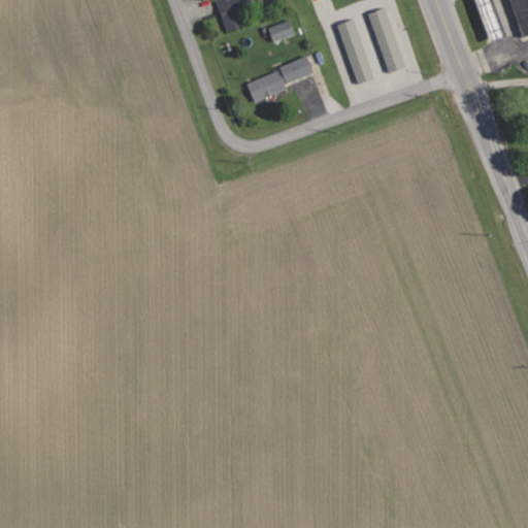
[(218,0),(226,31),(248,25),(242,6),(255,3),(254,0),(218,0)]
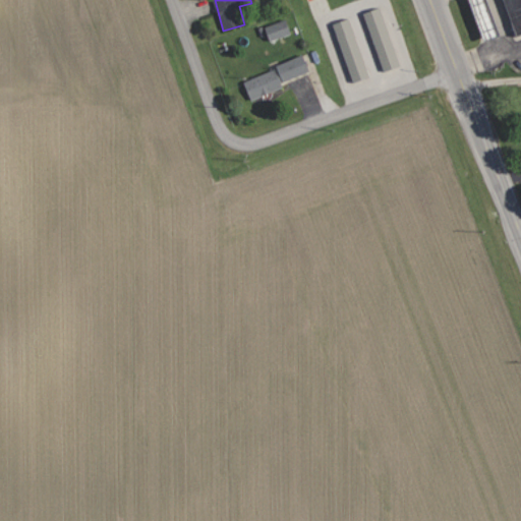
[(470,0),(486,40),(501,35),(487,0),(470,0)]
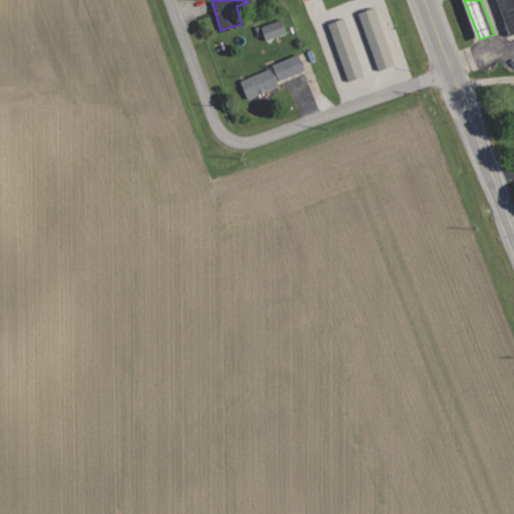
[(513,0),(497,0),(510,35),(513,33),(513,0)]
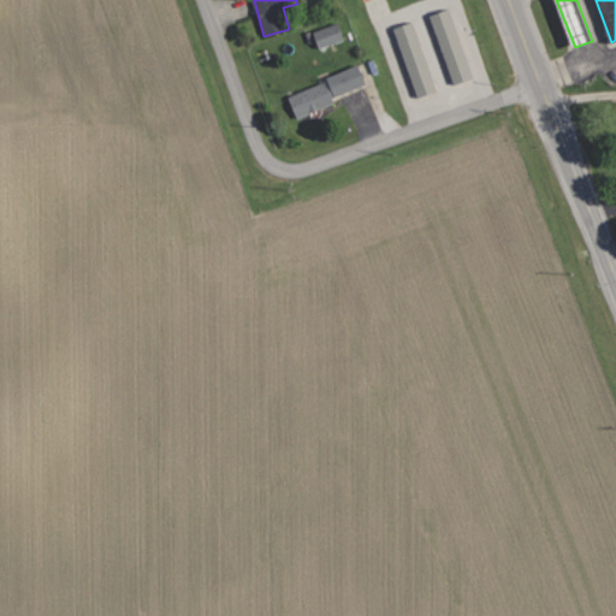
[(431,16),(454,86),(473,80),(450,9),(431,16)]
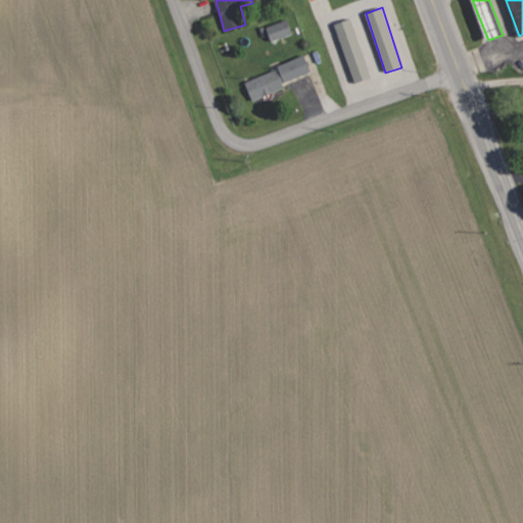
[(354,83),(371,78),(351,18),(335,25),(354,83)]
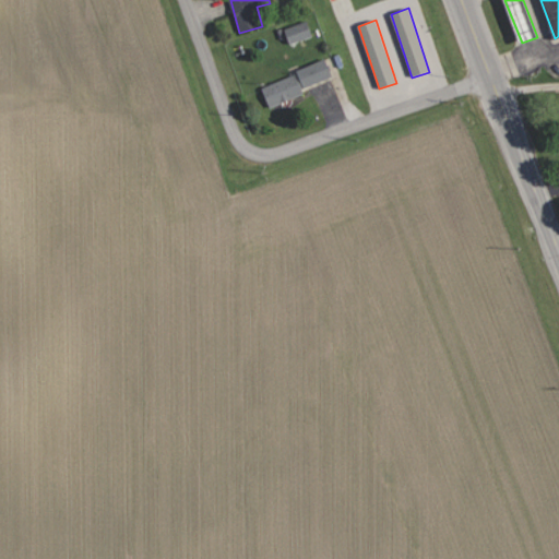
[(290,45),(313,36),(308,21),(285,30),(290,45)]
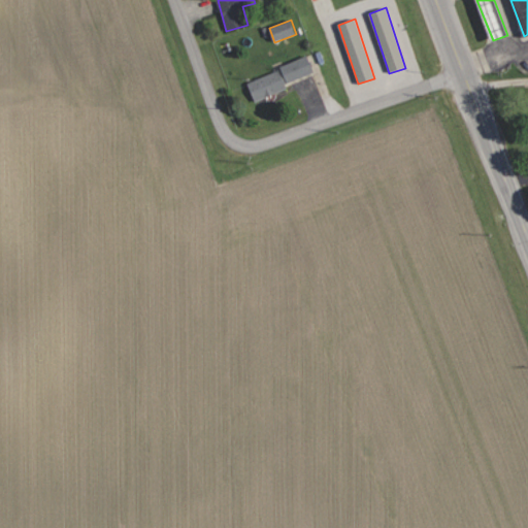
[(248,83),(254,101),(288,90),(285,83),(314,73),(308,56),(281,66),(282,70),(248,83)]
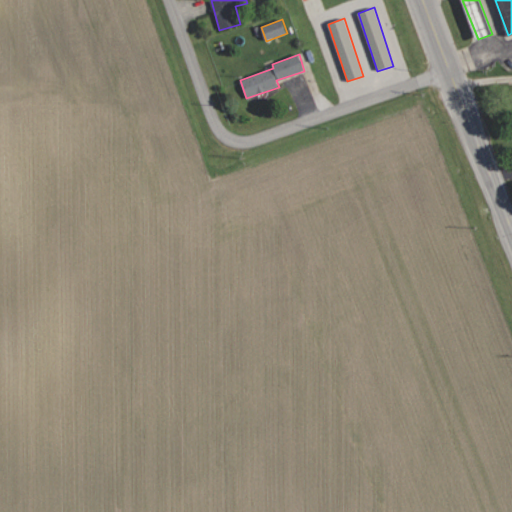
All buildings are outlined.
